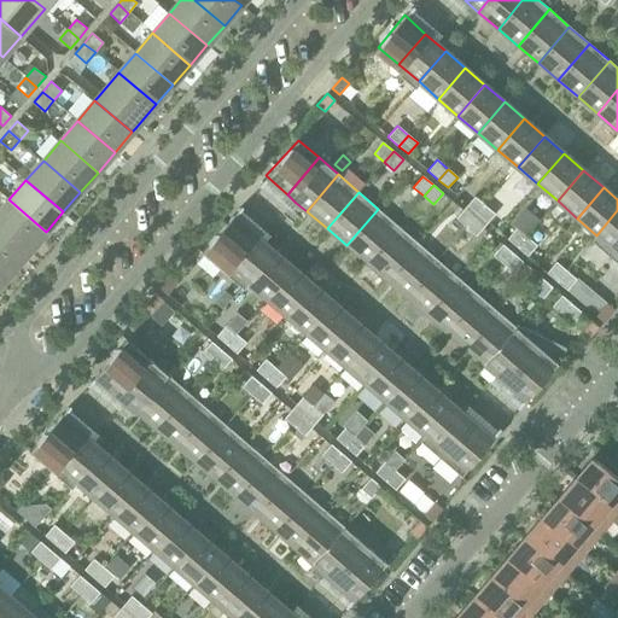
[(465,208),(477,217),(487,207),(474,197),(465,208)]
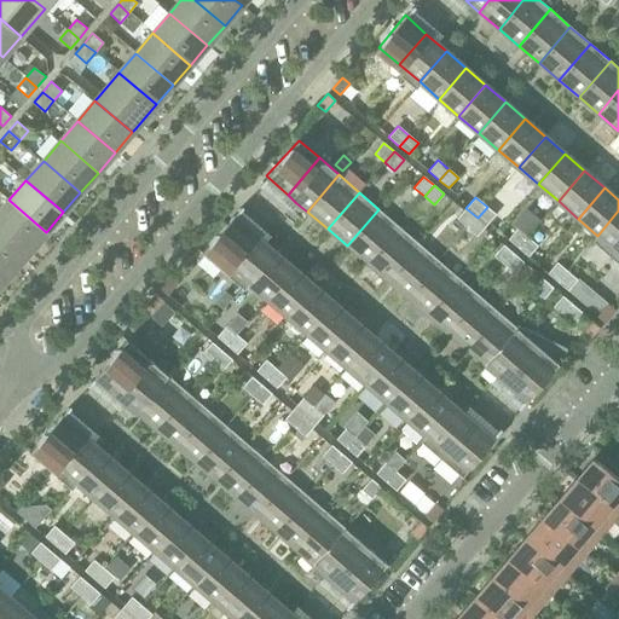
[(0,226),(29,252),(46,232),(9,200),(0,210),(0,226)]
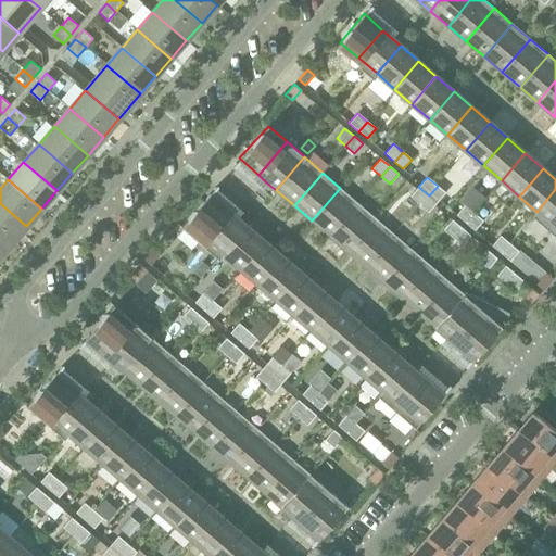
[(429,196),(437,202),(445,192),(438,186),(429,196)]
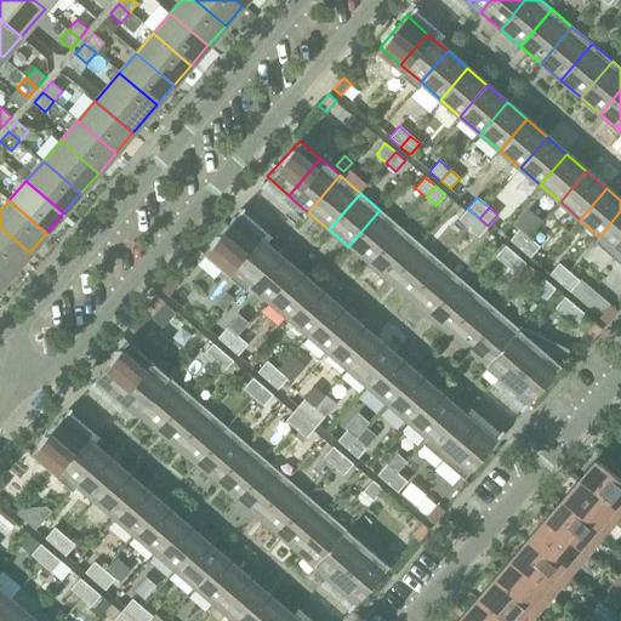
[(459,220),(469,228),(479,218),(467,209),(459,220)]
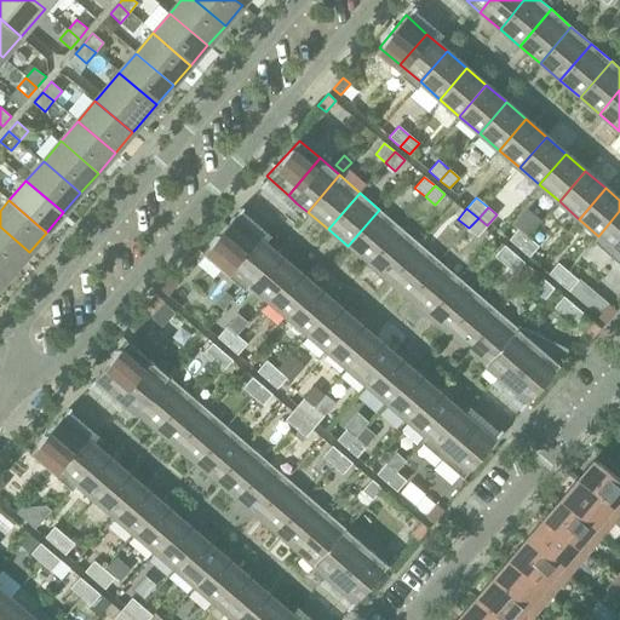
[(348,246),(367,263),(399,227),(379,210),(348,246)]
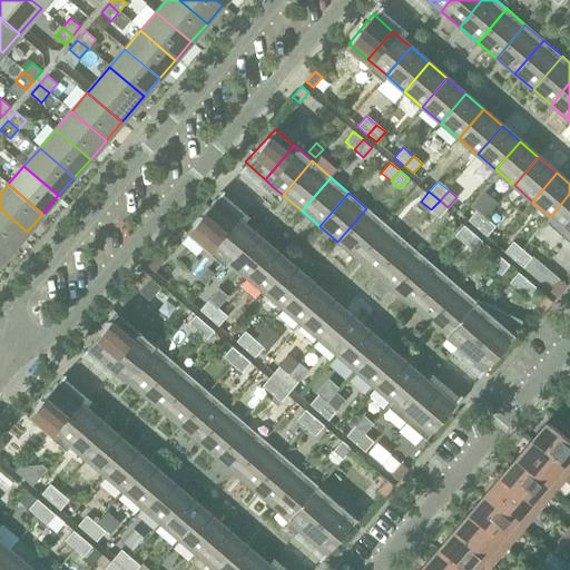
[(495,203),(484,194),(473,207),(477,210),(483,216),(495,203)]
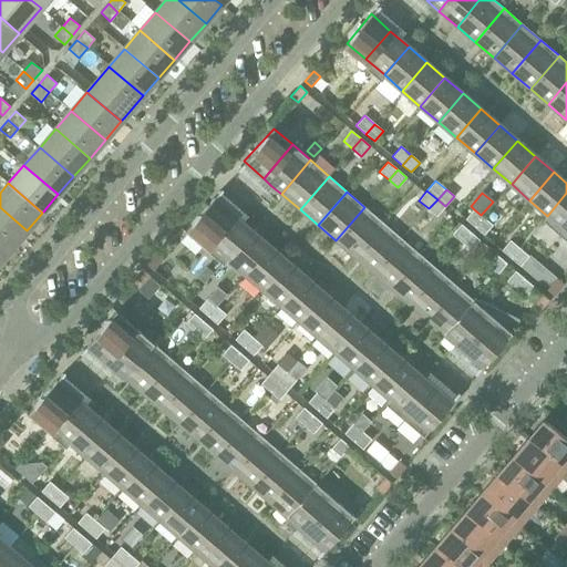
[(542,219),(562,236),(566,229),(566,193),(547,216),(546,215),(542,219)]
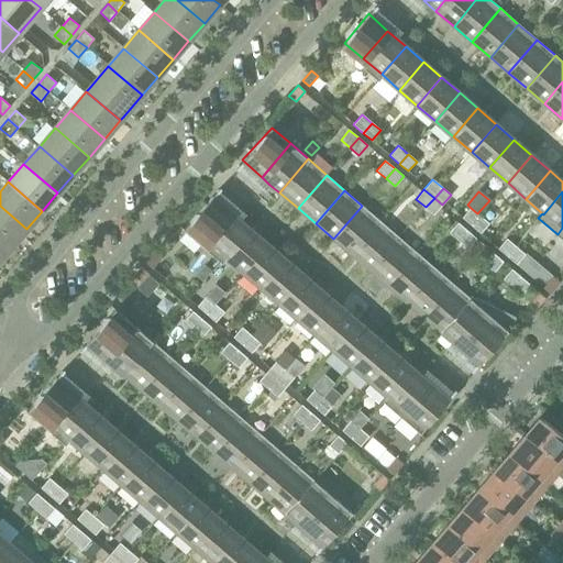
[(186,229),(203,245),(231,212),(213,196),(186,229)]
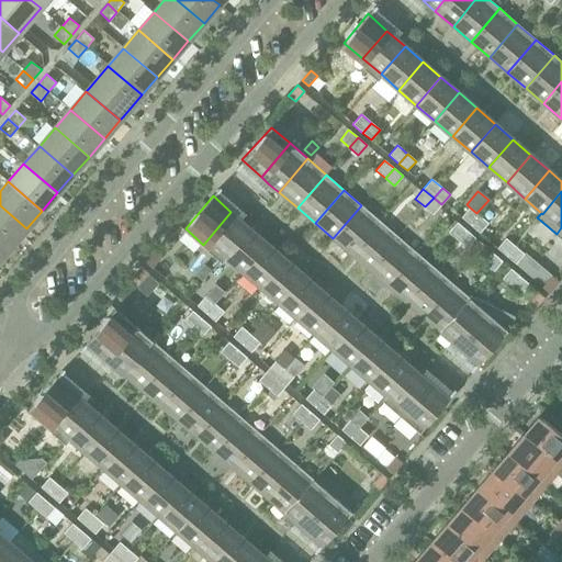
[(433,214),(441,204),(434,198),(425,206),(433,214)]
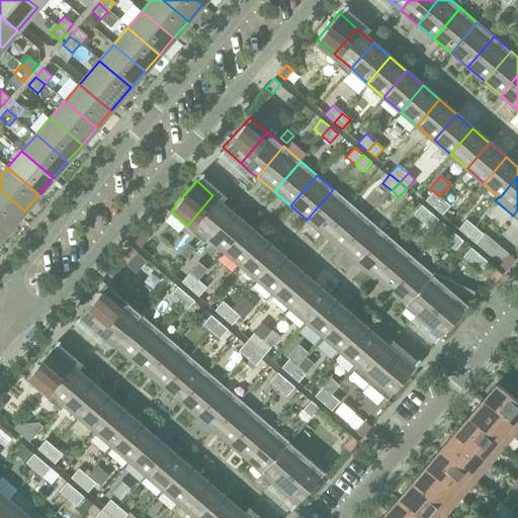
[(0,219),(10,228),(24,210),(0,189),(0,219)]
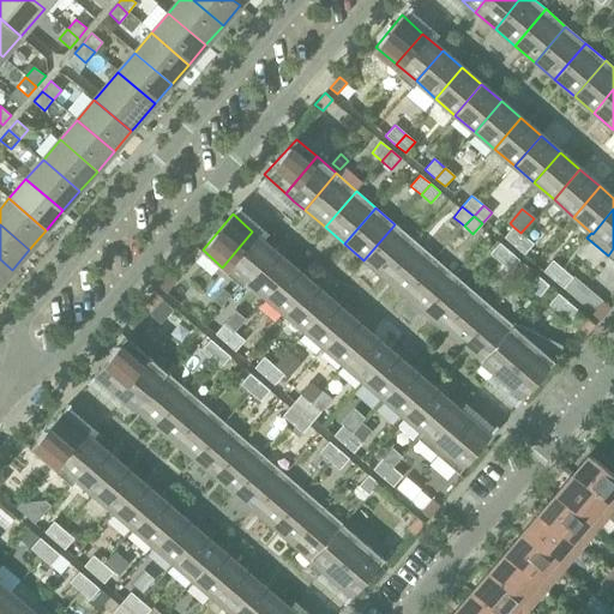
[(384,277),(415,241),(395,224),(363,260),(384,277)]
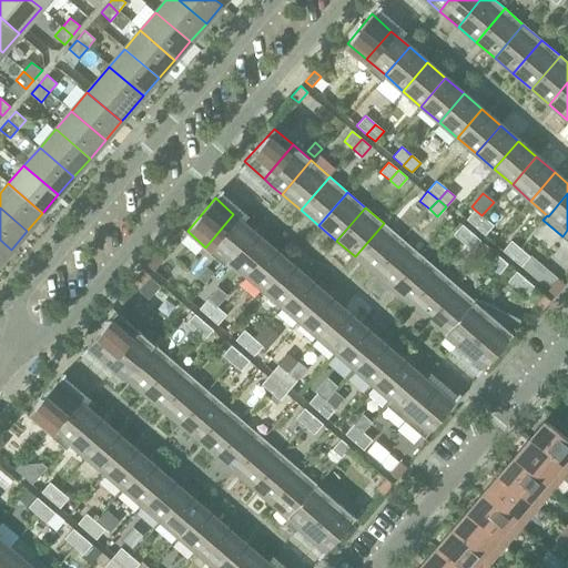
[(466,220),(476,227),(485,217),(475,210),(466,220)]
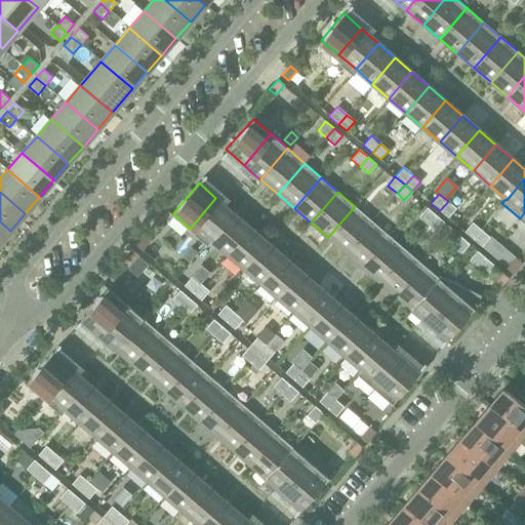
[(233,212),(215,198),(190,229),(208,245),(212,241),(209,239),(233,212)]
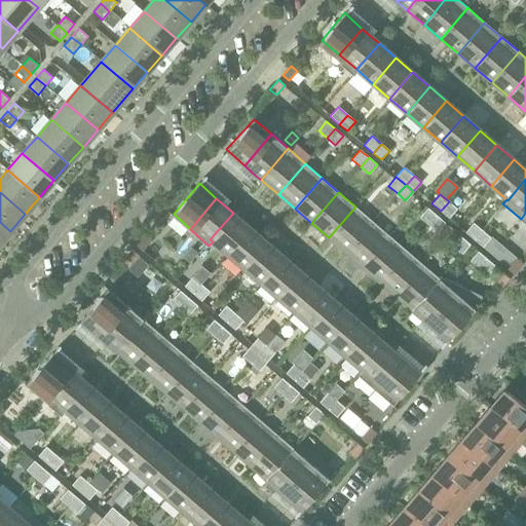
[(457,209),(449,201),(441,211),(449,218),(457,209)]
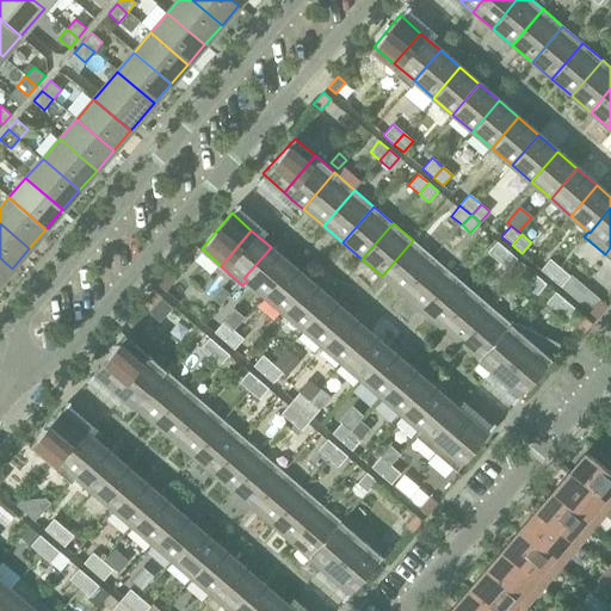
[(382,276),(401,292),(432,257),(413,240),(382,276)]
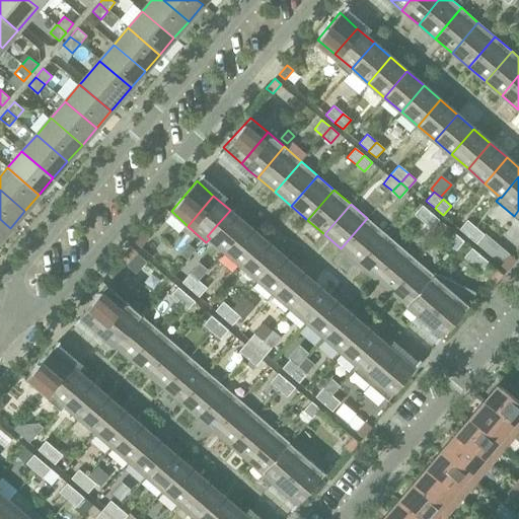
[(414,215),(423,222),(431,213),(422,205),(414,215)]
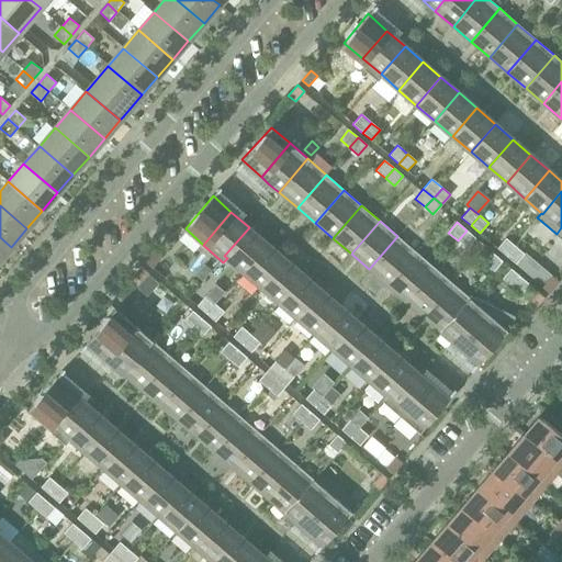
[(243,271),(267,243),(249,227),(224,256),(227,258),(243,271)]
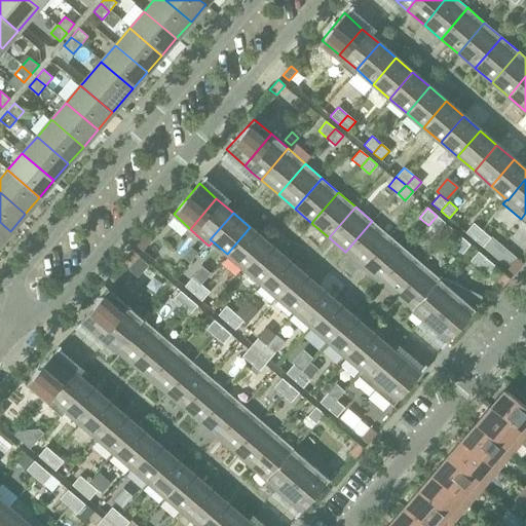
[(445,223),(437,216),(428,225),(437,232),(445,223)]
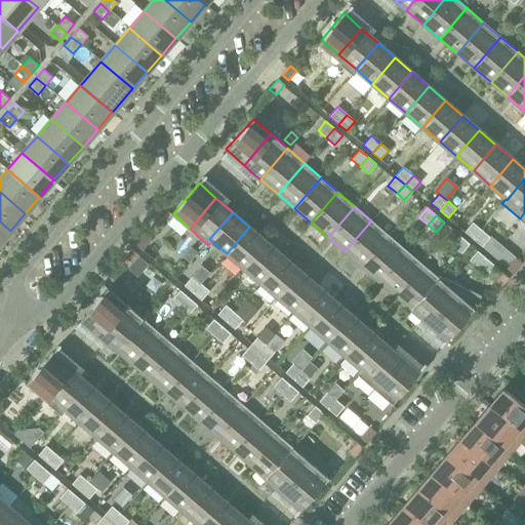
[(362,267),(389,236),(371,220),(345,251),(362,267)]
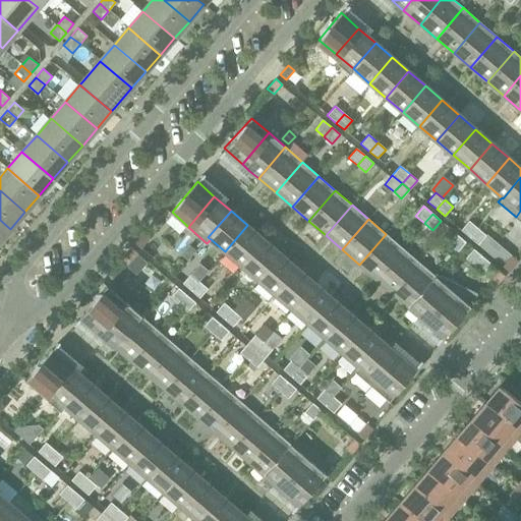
[(0,240),(10,229),(0,220),(0,240)]
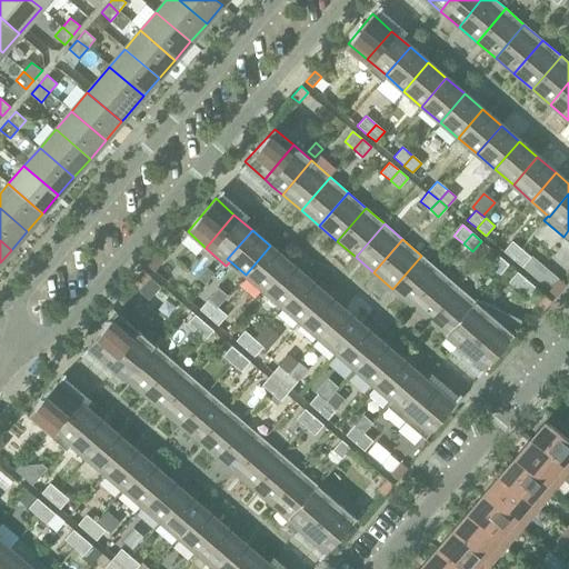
[(502,251),(512,259),(521,249),(512,241),(502,251)]
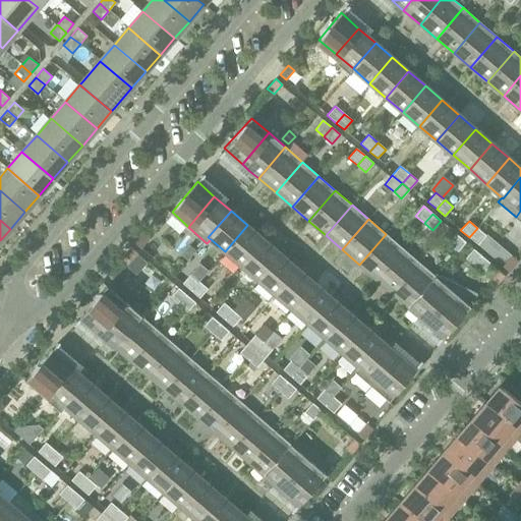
[(264,239),(247,225),(225,251),(241,266),(264,239)]
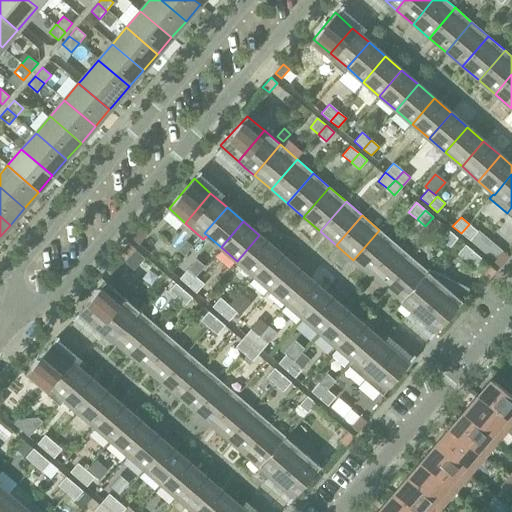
[(461,233),(470,240),(478,231),(469,224),(461,233)]
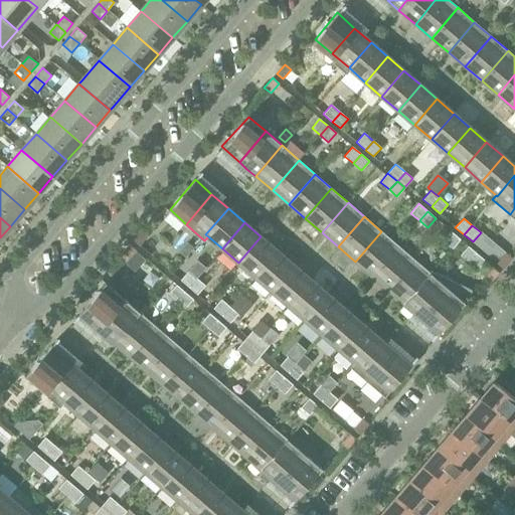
[(147,235),(141,230),(133,240),(139,245),(147,235)]
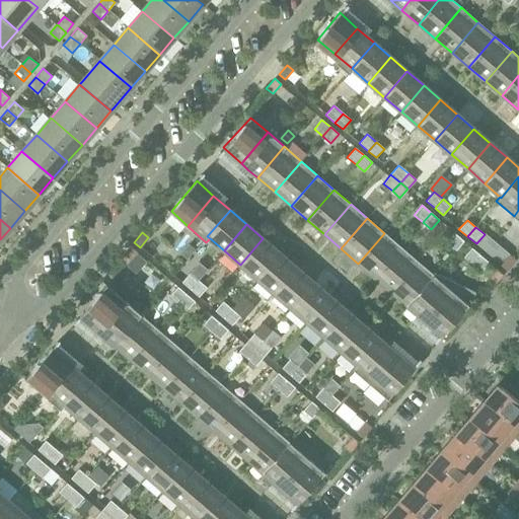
[(374,278),(400,247),(384,233),(358,264),(374,278)]
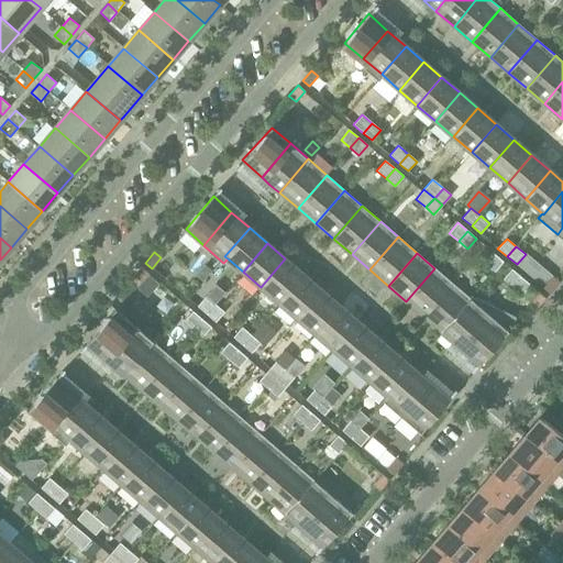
[(485,264),(495,272),(503,262),(494,253),(485,264)]
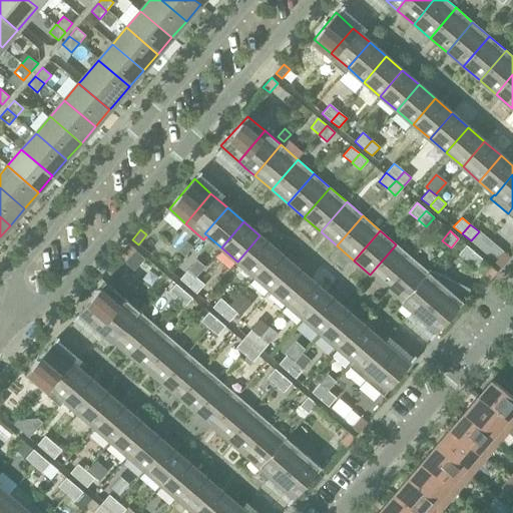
[(479,231),(471,240),(479,247),(488,237),(480,230),(479,231)]
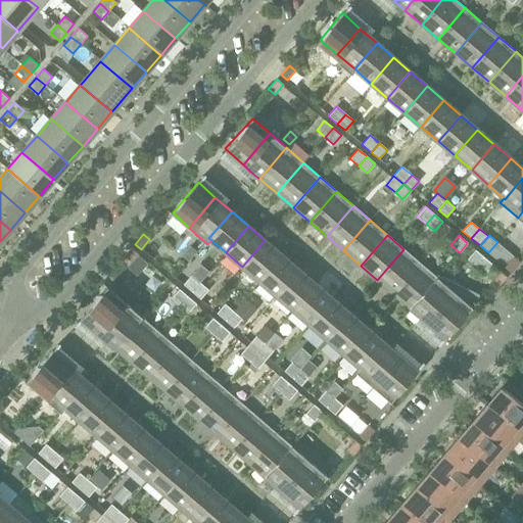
[(282,254),(265,240),(242,267),(259,281),(282,254)]
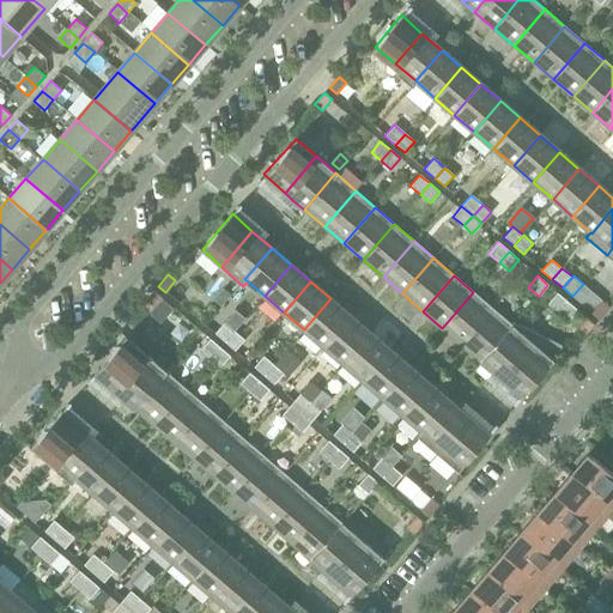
[(224,290),(213,301),(222,307),(222,308),(231,296),(224,290)]
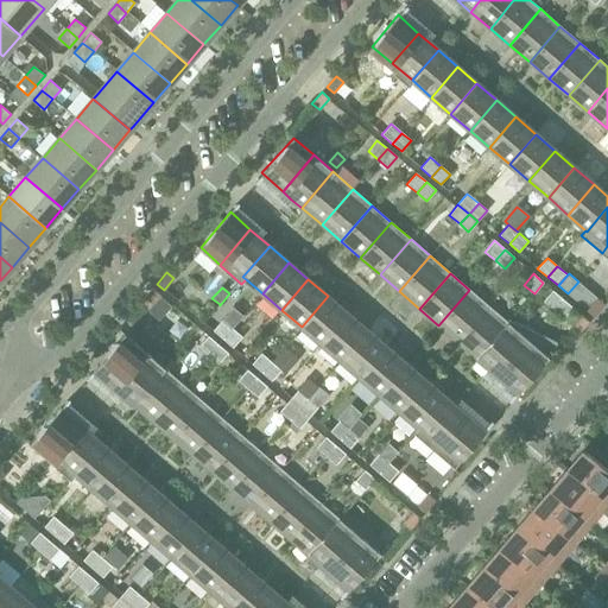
[(160,295),(152,289),(143,299),(151,305),(160,295)]
